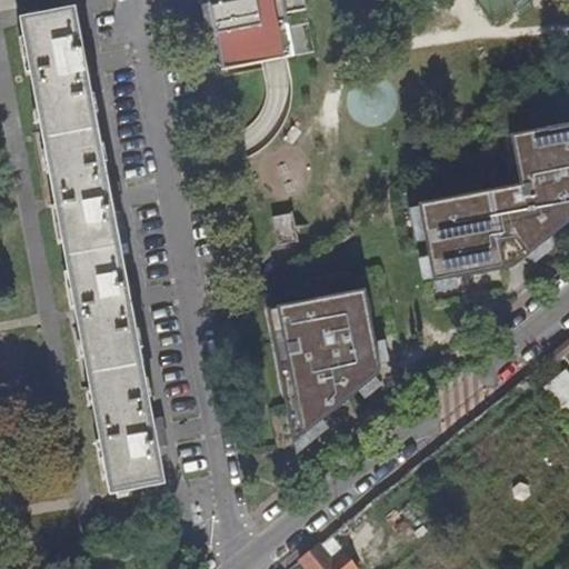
[(218,0),(219,5),(210,7),(213,27),(223,26),(228,51),(225,51),(228,68),(275,59),(292,56),(285,13),(307,10),(305,0),(218,0)]
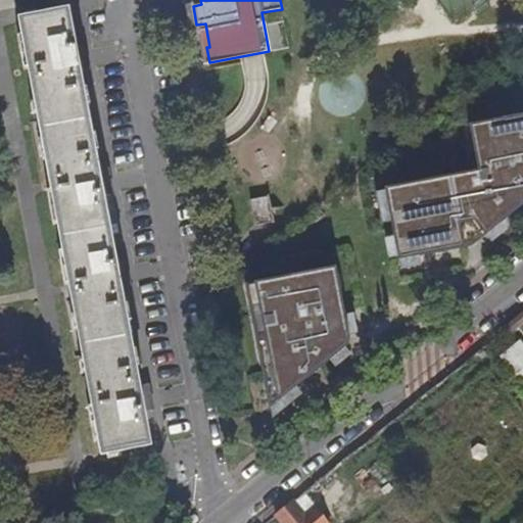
[(120,258),(110,262),(96,192),(107,192),(102,169),(93,172),(74,67),(84,67),(80,45),(69,48),(62,12),(18,20),(101,456),(146,446),(139,409),(148,408),(144,385),(135,389),(114,283),(125,283),(120,258)]
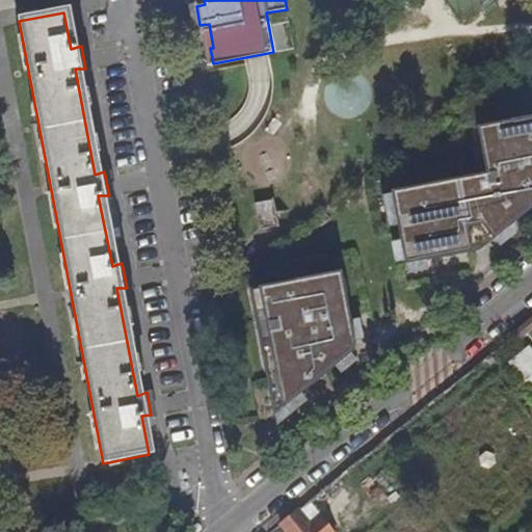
[(208,64),(213,63),(210,48),(213,48),(209,24),(200,25),(208,64)]
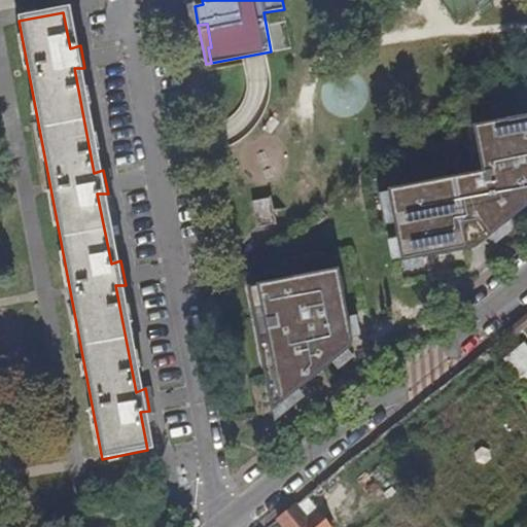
[(481,243),(526,206),(526,116),(481,127),(491,172),(483,174),(387,189),(387,192),(394,223),(401,262),(402,261),(422,258),(468,251),(466,244),(481,239),(481,243)]
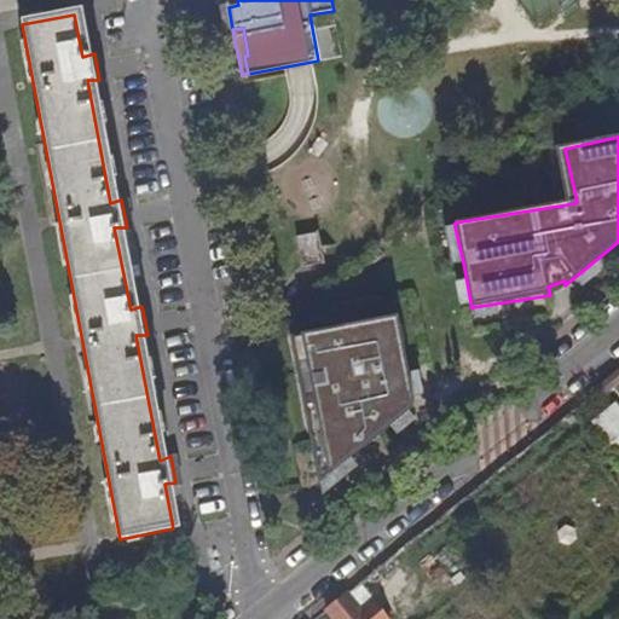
[(325,231),(298,237),(302,265),(330,259),(325,231)]
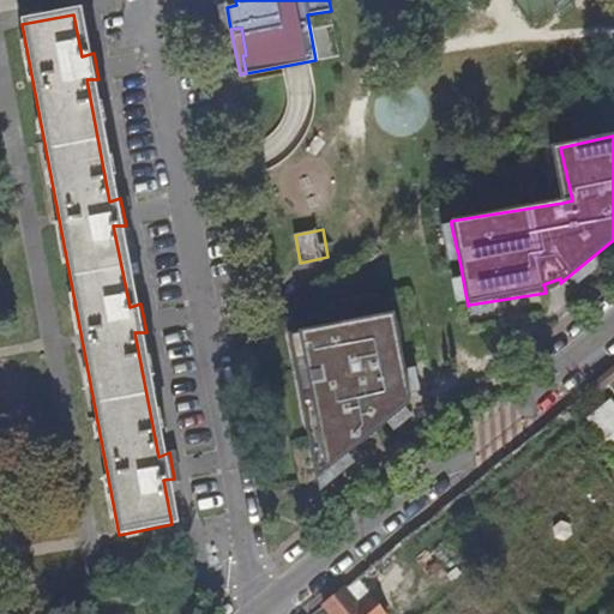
[(288,335),(315,480),(327,470),(347,455),(404,409),(409,405),(410,401),(410,396),(410,395),(408,384),(404,366),(401,347),(390,349),(383,317),(288,335)]
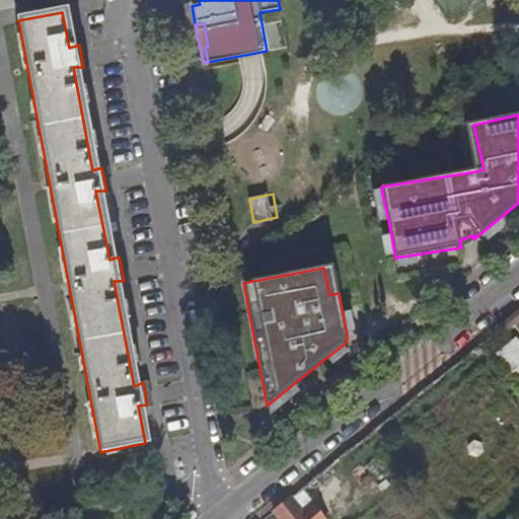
[(518,338),(517,336),(497,353),(515,374),(518,370),(518,338)]
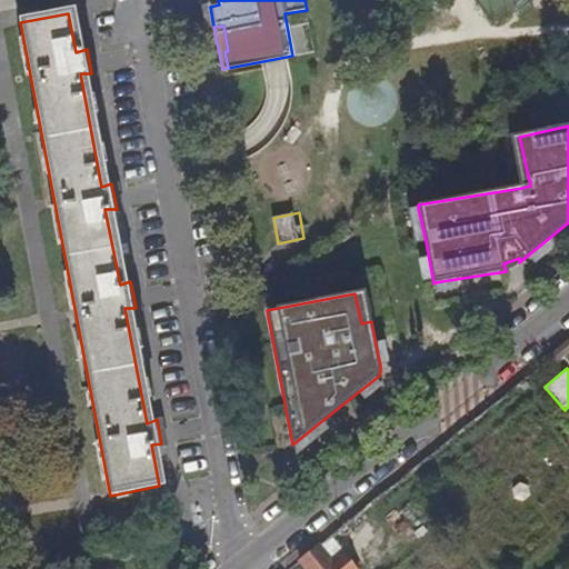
[(340,553),(328,538),(299,561),(303,568),(362,568),(383,552),(367,531),(340,553)]
